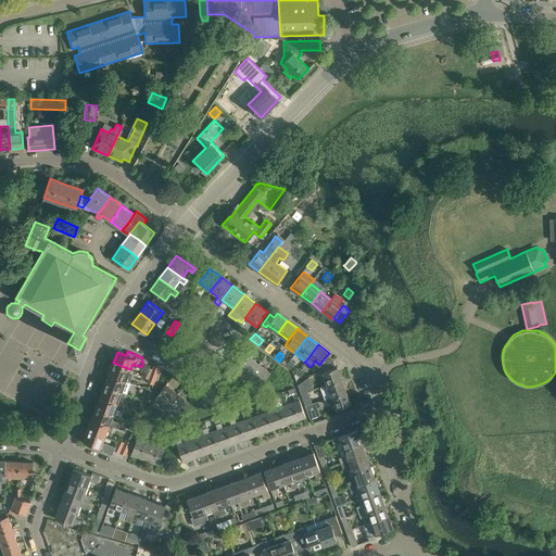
[(236,369),(248,378),(258,364),(247,355),(236,369)]
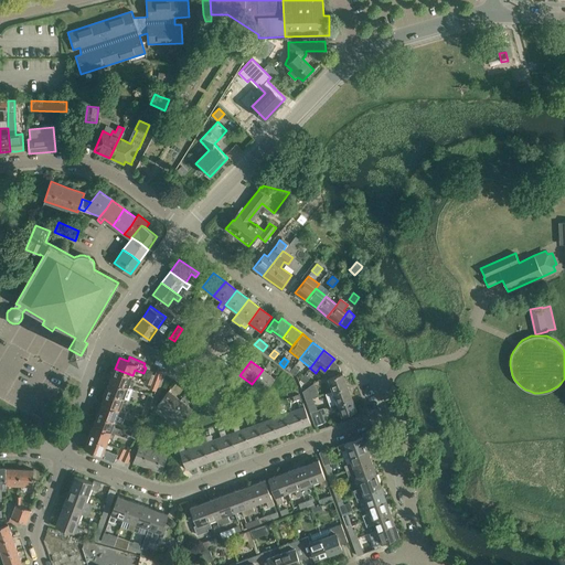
[(332,361),(324,371),(328,373),(339,365),(332,361)]
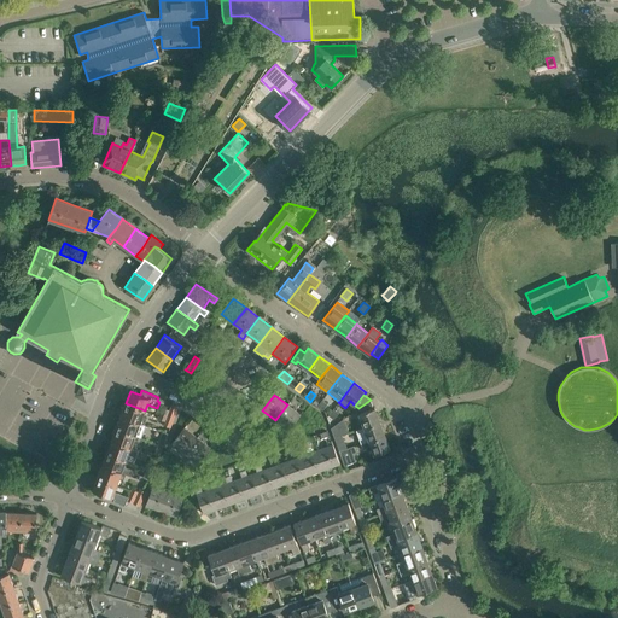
[(327,404),(322,400),(316,407),(322,410),(327,404)]
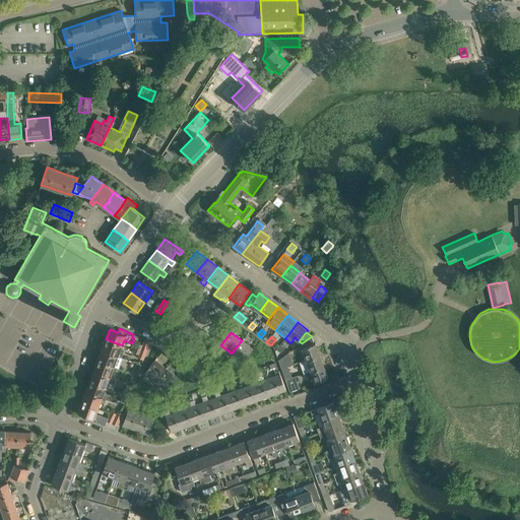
[(312,336),(302,343),(303,347),(314,343),(312,336)]
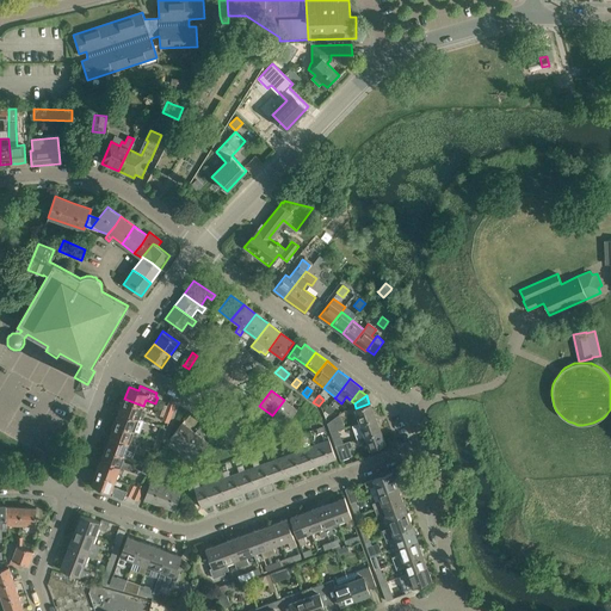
[(124,399),(119,411),(142,419),(144,413),(141,412),(143,406),(124,399)]
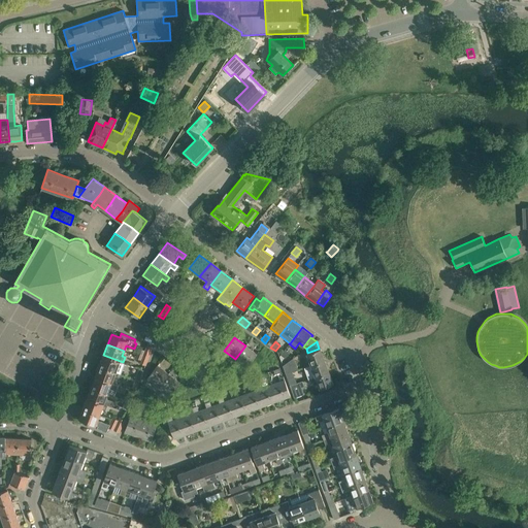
[(135,355),(135,357),(140,359),(138,363),(145,365),(150,353),(152,347),(146,344),(144,351),(139,348),(135,355)]
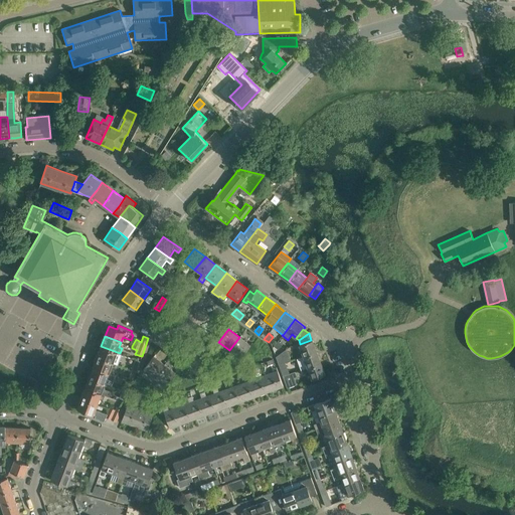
[(250,345),(239,337),(229,350),(240,359),(250,345)]
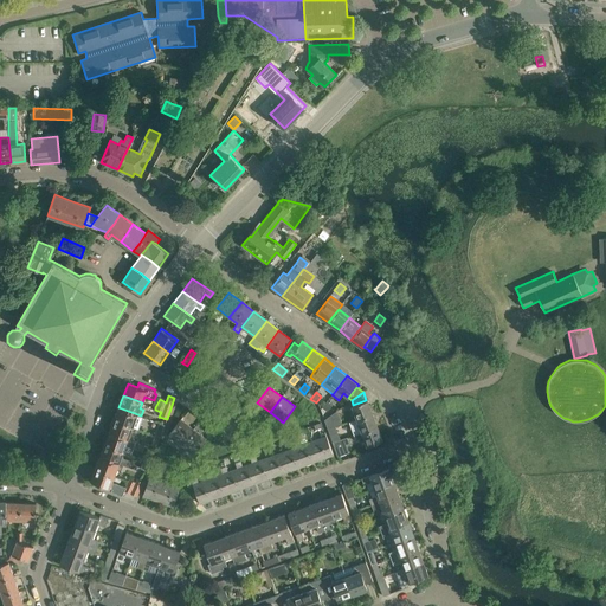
[(367,399),(366,400),(353,405),(352,405),(356,419),(372,413),(367,399)]
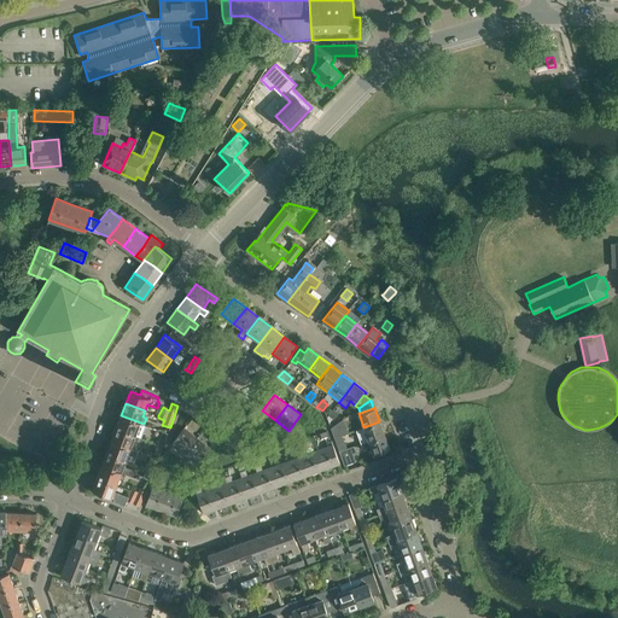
[(217,427),(229,437),(243,421),(234,414),(237,412),(232,408),(217,427)]
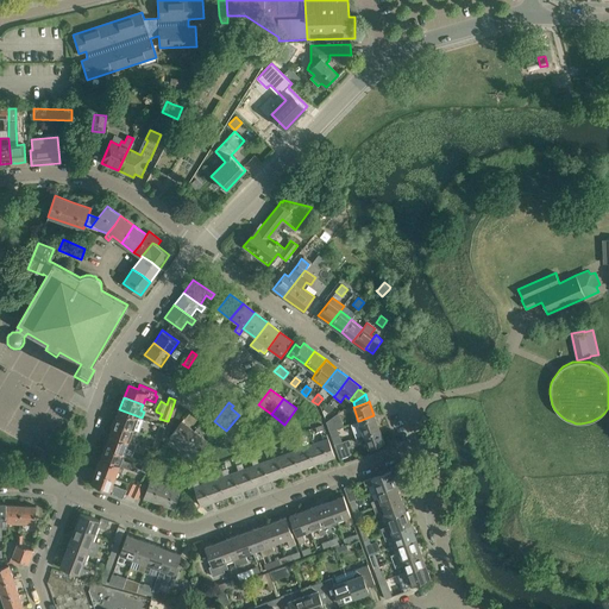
[(333,407),(328,403),(324,409),(328,413),(333,407)]
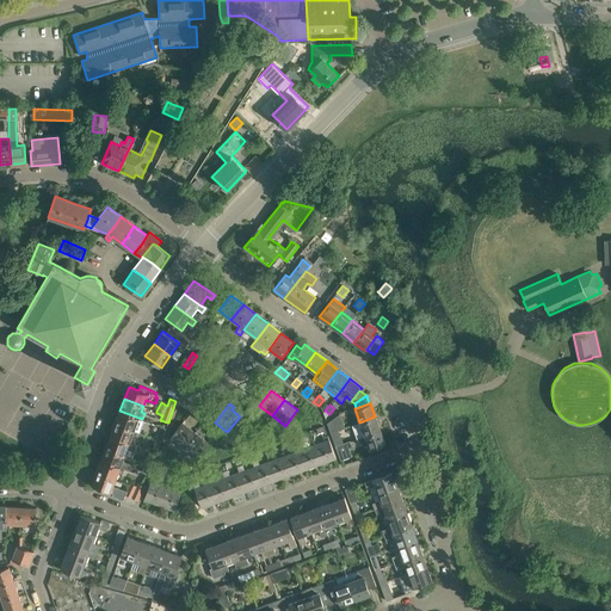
[(119,411),(115,424),(134,431),(139,432),(143,420),(142,419),(119,411)]
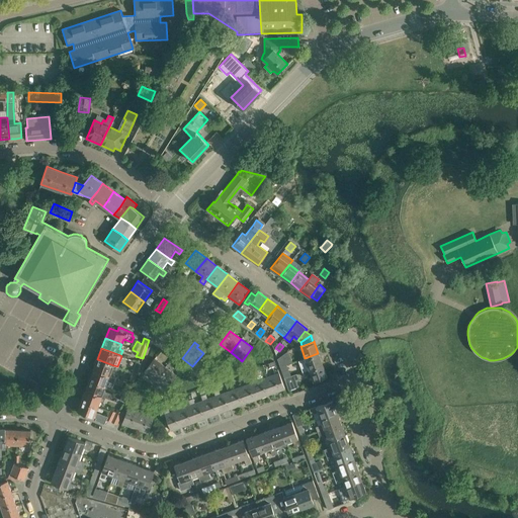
[(277,359),(280,367),(292,362),(288,351),(277,359)]
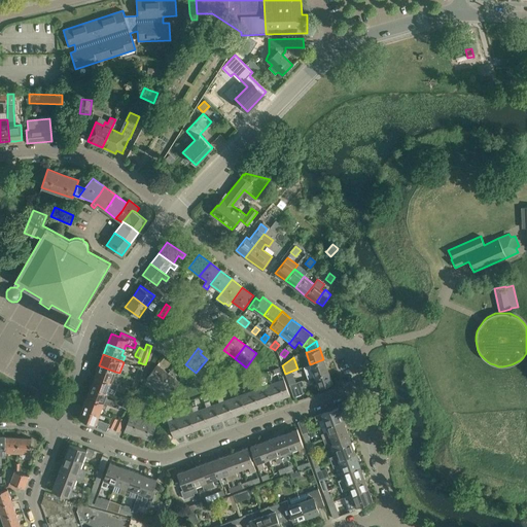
[(217,367),(207,359),(196,373),(207,381),(217,367)]
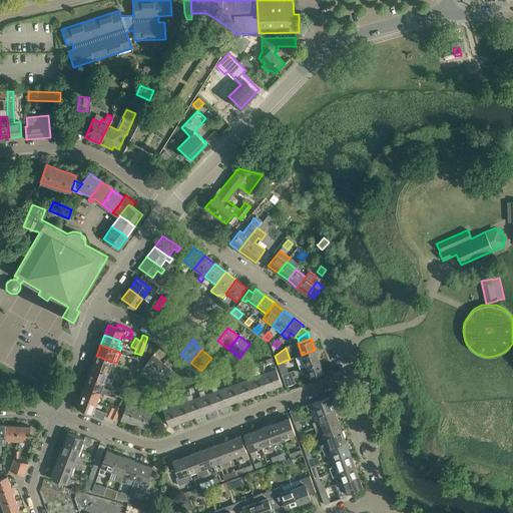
[(302,355),(296,357),(300,368),(319,361),(315,350),(302,355)]
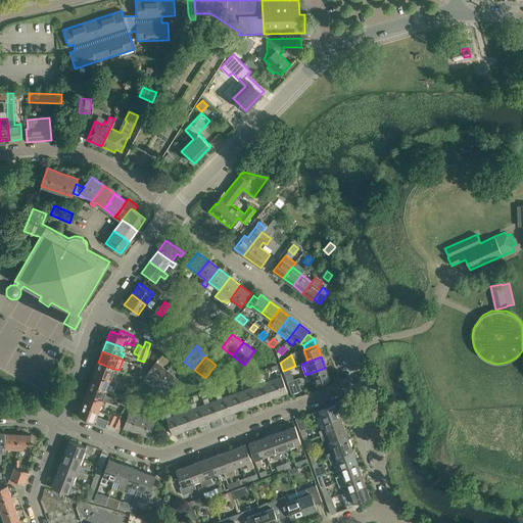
[(156,384),(167,370),(155,362),(145,375),(156,384)]
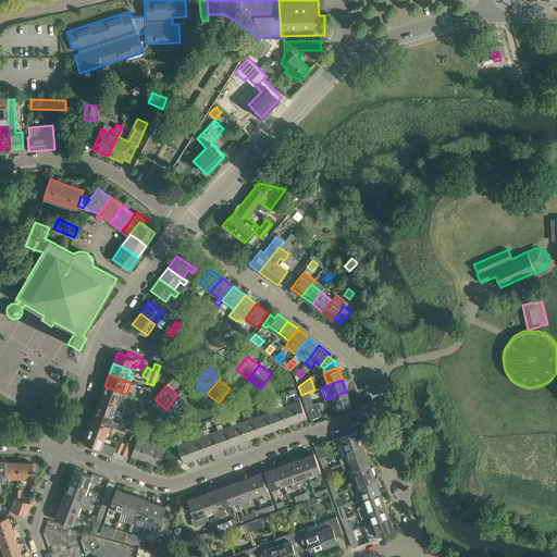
[(104,386),(100,397),(121,405),(123,399),(120,398),(122,393),(104,386)]
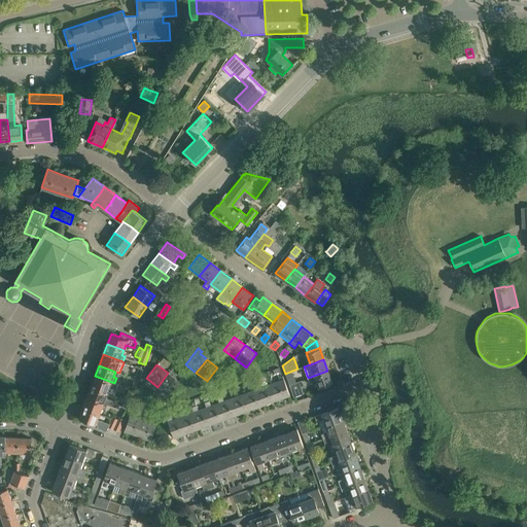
[(134,378),(139,380),(143,370),(138,367),(134,378)]
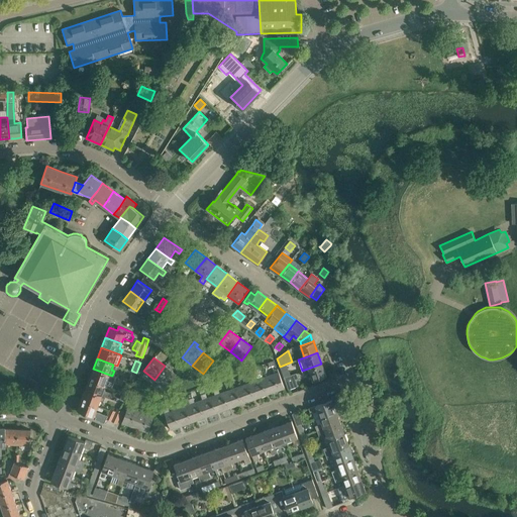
[(321,364),(302,371),(304,377),(311,374),(313,381),(326,376),(321,364)]
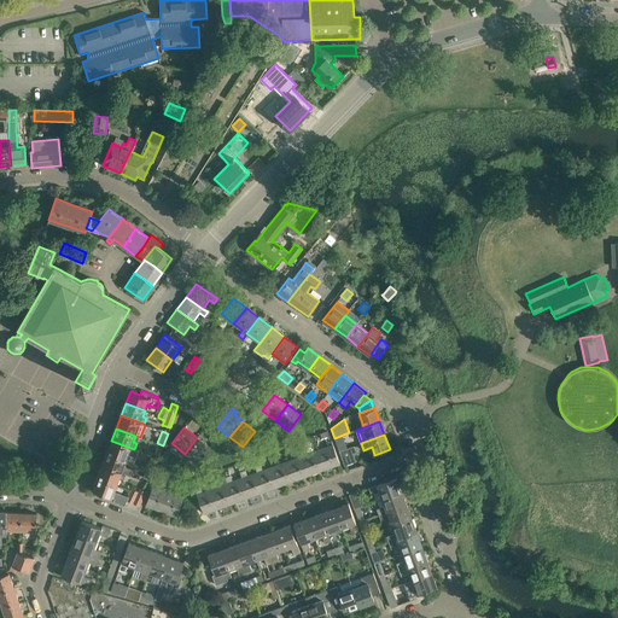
[(210,448),(197,437),(185,454),(198,464),(210,448)]
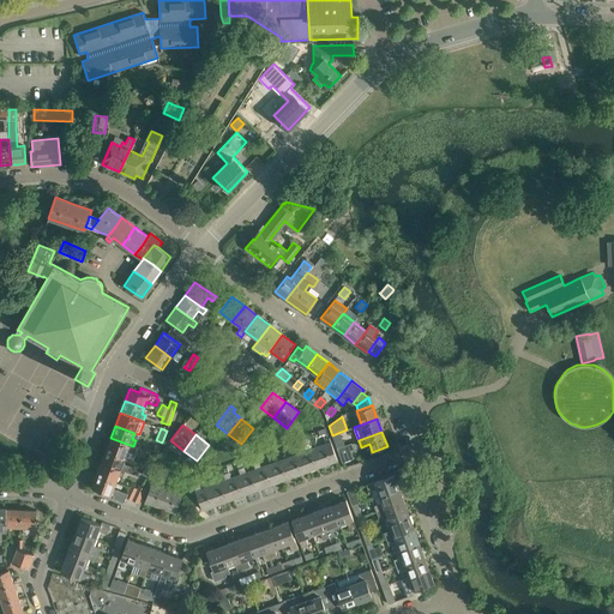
[(110,438),(106,450),(125,457),(127,451),(136,453),(138,447),(133,446),(110,438)]
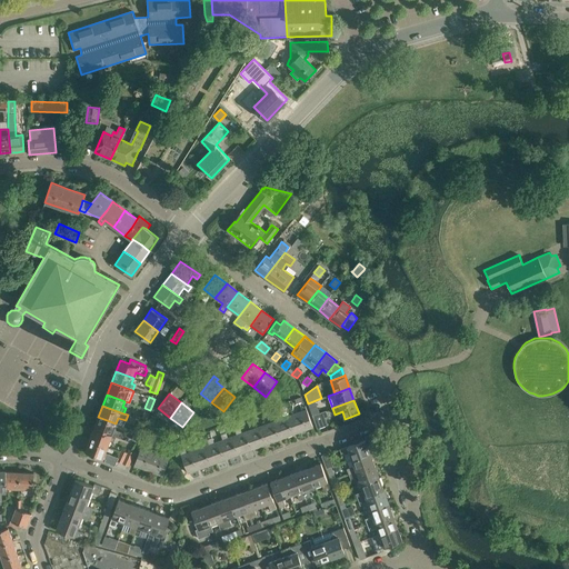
[(319,412),(317,406),(310,408),(312,416),(319,412)]
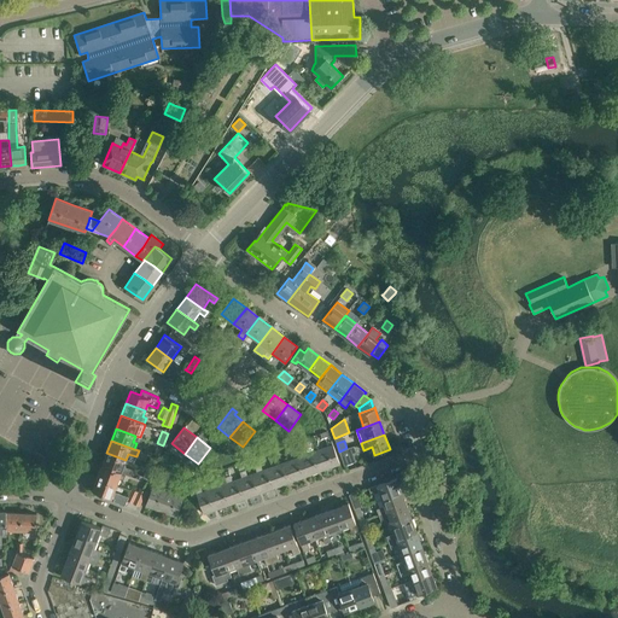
[(339,464),(333,444),(318,450),(325,470),(339,464)]
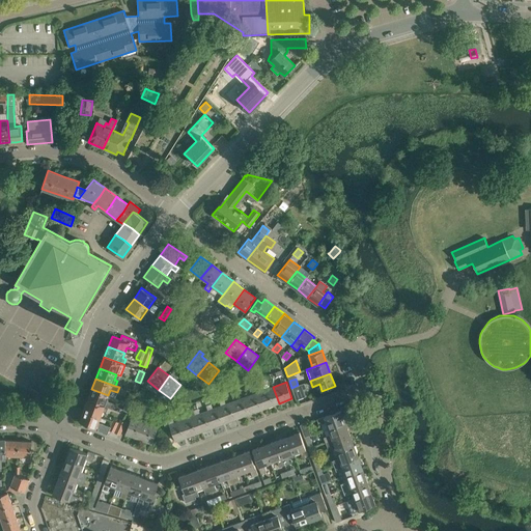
[(291,388),(296,400),(306,396),(303,389),(306,388),(304,383),(298,385),(291,388)]
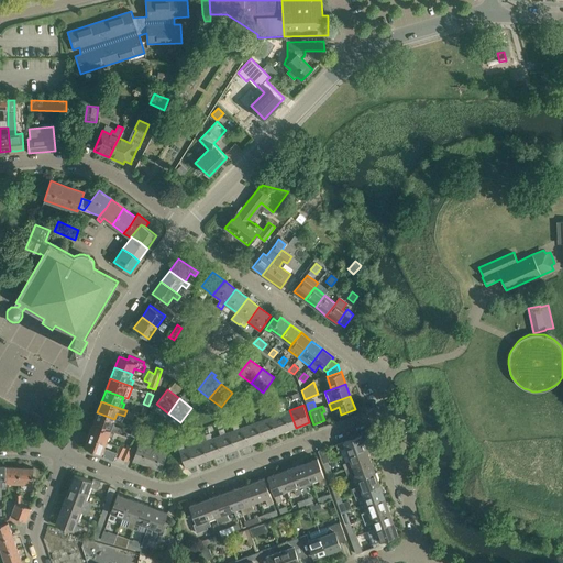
[(282,432),(296,428),(289,410),(275,415),(282,432)]
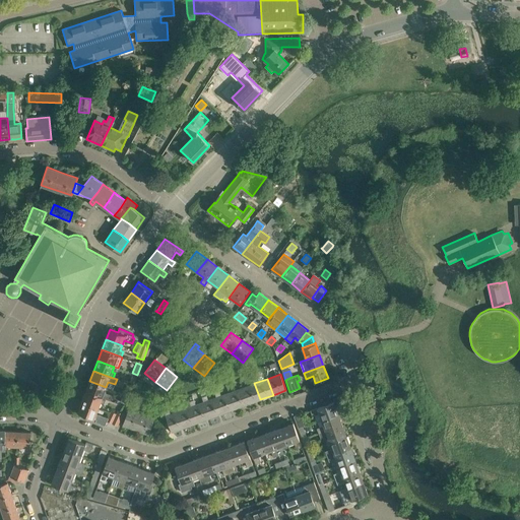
[(85,391),(105,398),(110,400),(112,395),(104,392),(106,387),(89,381),(85,391)]
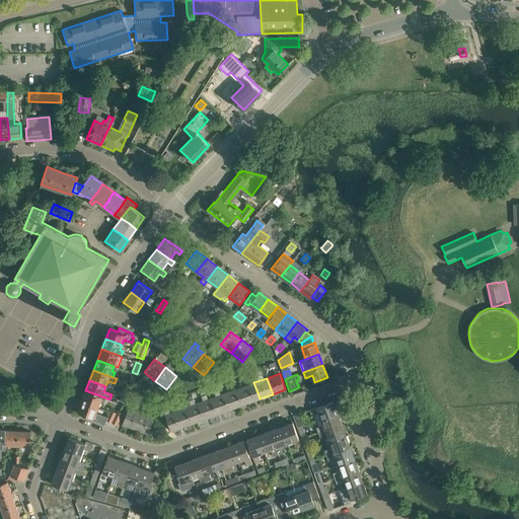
[(247,403),(260,398),(253,382),(241,387),(247,403)]
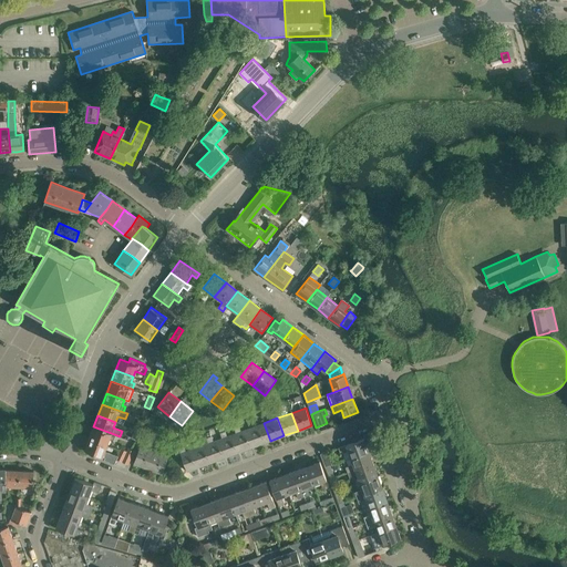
[(141,431),(144,422),(140,420),(135,429),(141,431)]
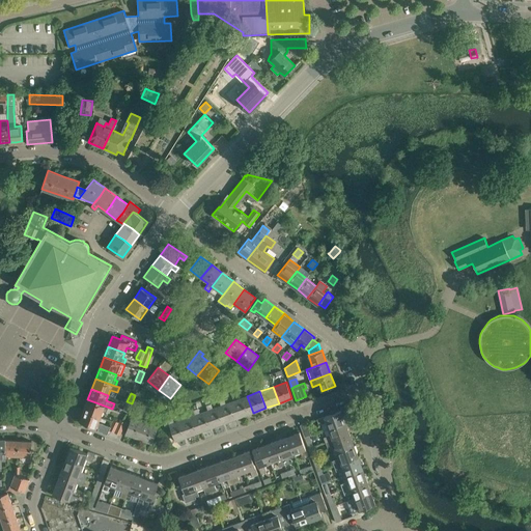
[(240,417),(253,413),(247,396),(233,400),(240,417)]
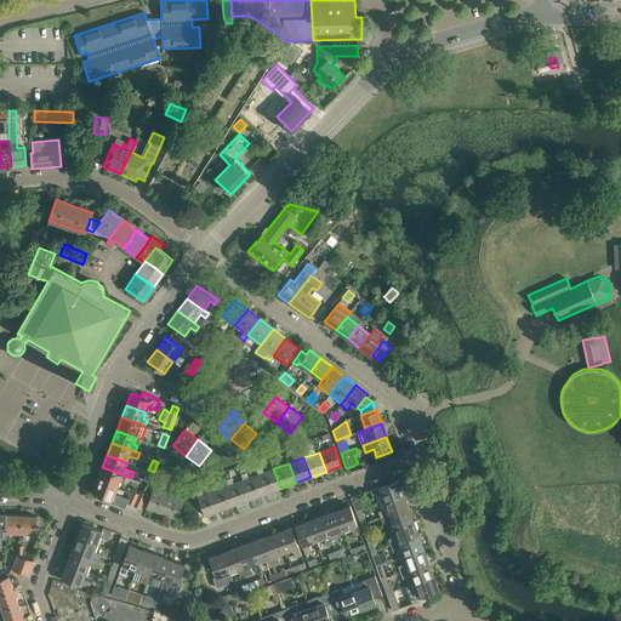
[(266,494),(280,488),(273,468),(263,472),(262,466),(256,468),(258,474),(266,494)]
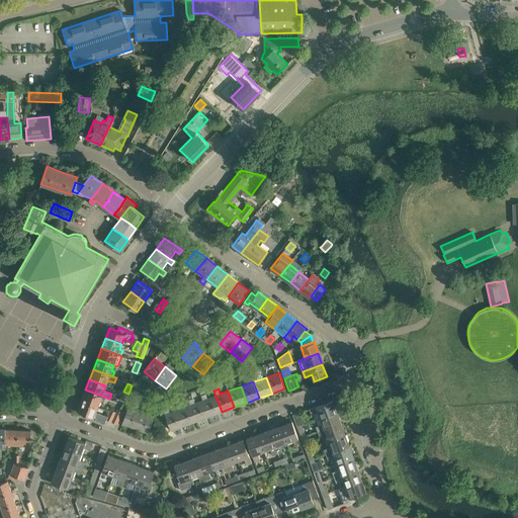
[(82,401),(98,407),(100,401),(102,402),(104,397),(85,390),(82,401)]
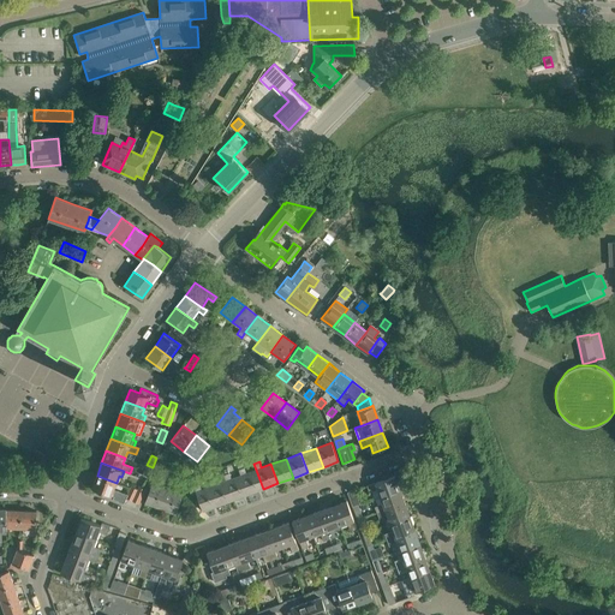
[(153,467),(147,465),(142,475),(148,477),(153,467)]
